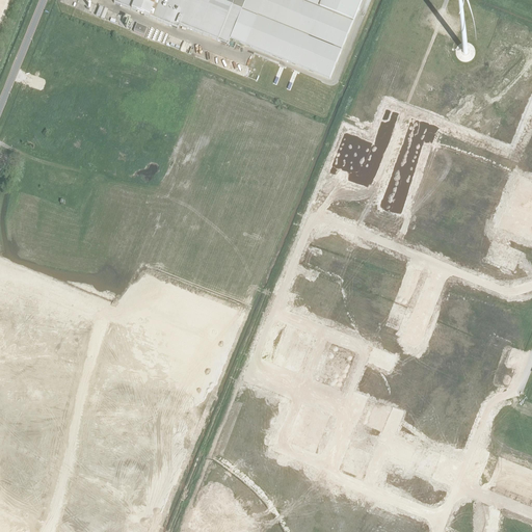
[(241,10),(216,0),(114,0),(113,3),(178,29),(179,25),(228,45),(230,40),(241,10)]
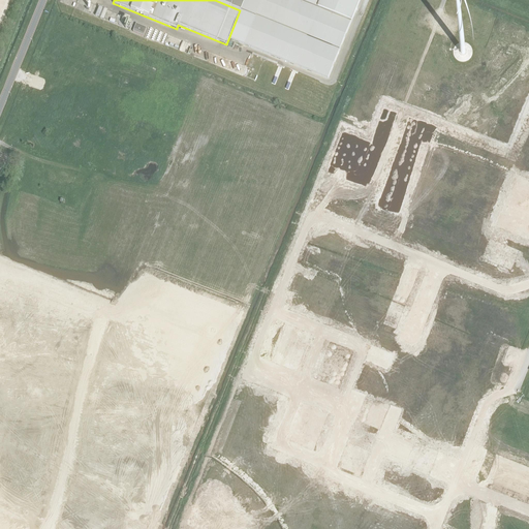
[(215,0),(240,10),(255,17),(244,44),(328,80),(360,0),(320,0),(318,8),(298,0),(215,0)]
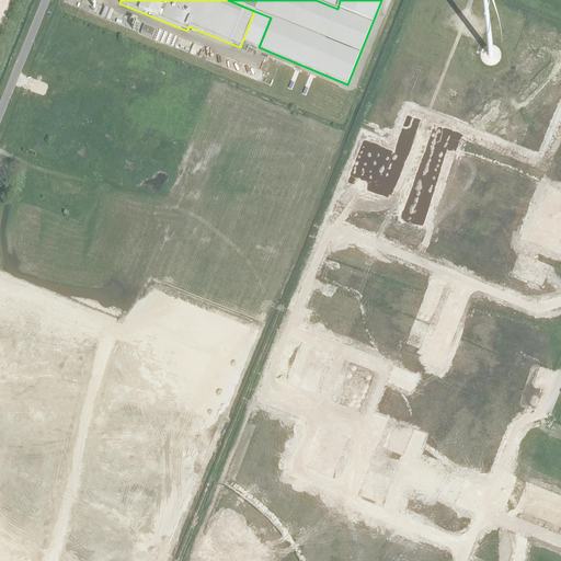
[(103,16),(109,19),(113,9),(107,7),(103,16)]
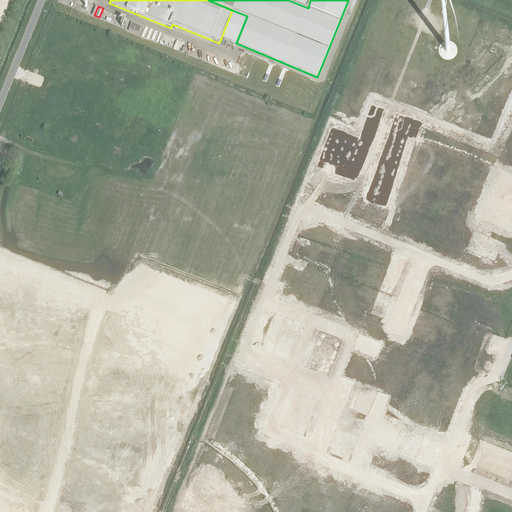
[(141,27),(131,23),(128,31),(138,35),(141,27)]
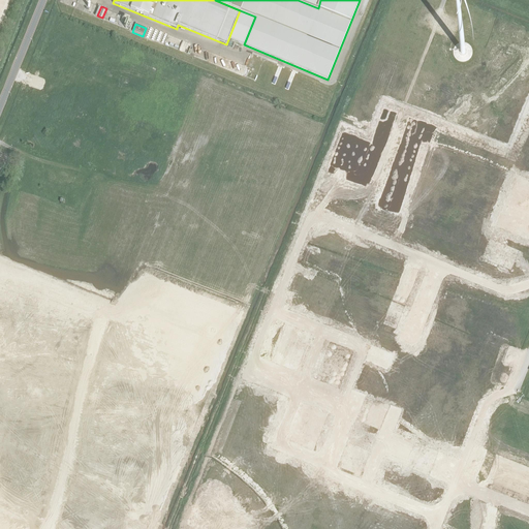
[(519,251),(490,239),(481,258),(510,270),(519,251)]
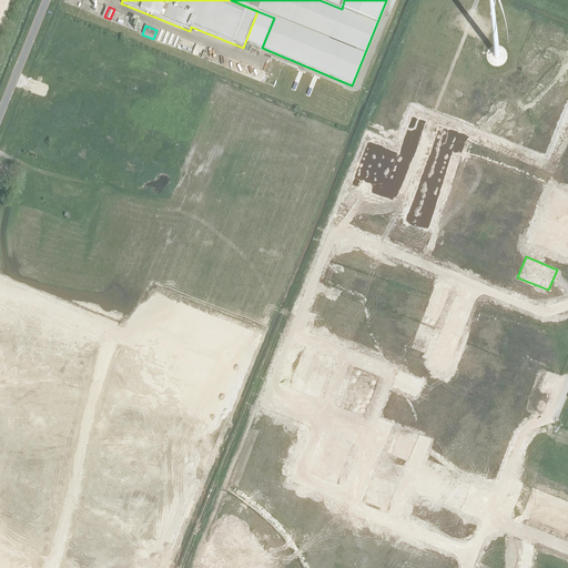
[(492,350),(490,353),(497,355),(498,352),(508,324),(503,322),(492,350)]
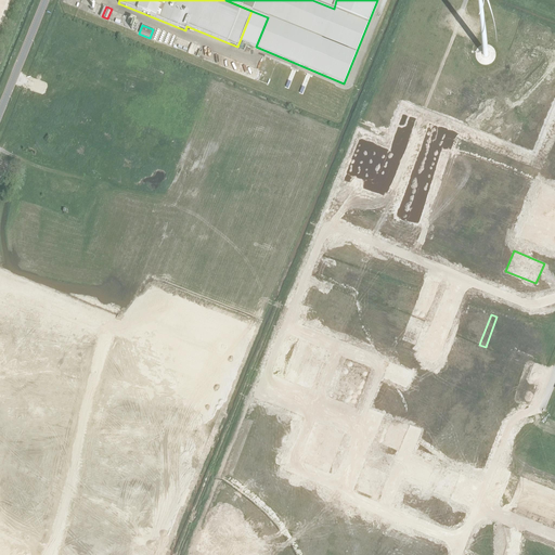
[(534,324),(519,318),(505,355),(520,360),(534,324)]
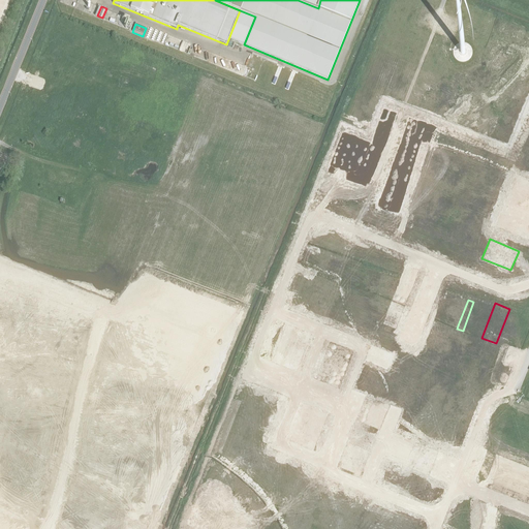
[(443,323),(455,328),(461,309),(449,306),(443,323)]
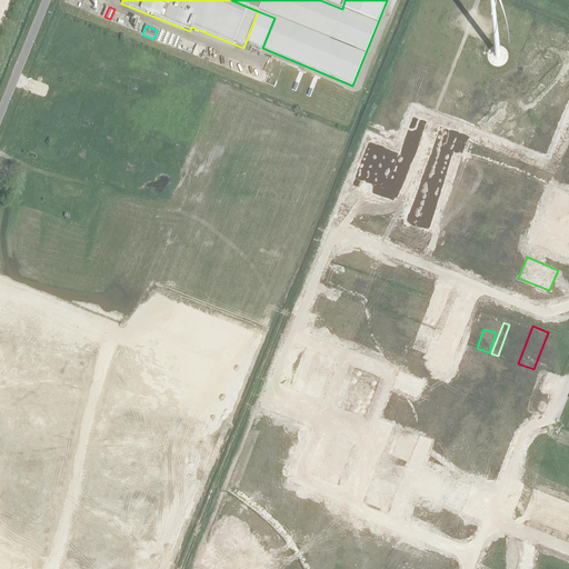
[(519,336),(510,332),(508,338),(517,341),(519,336)]
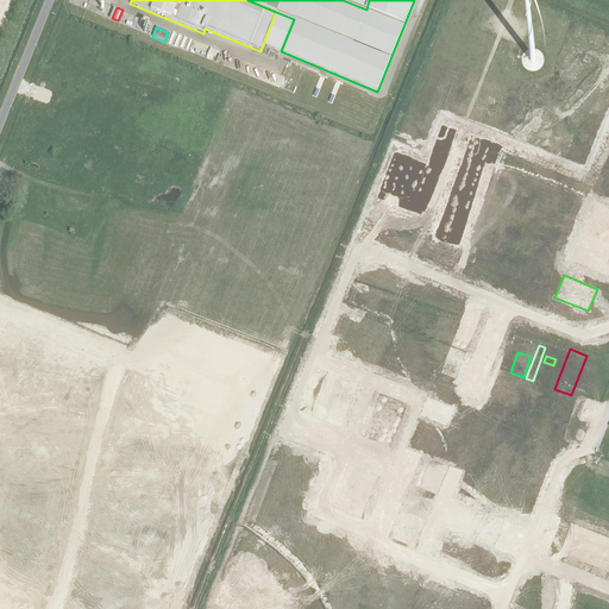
[(556,370),(542,365),(535,382),(552,388),(557,378),(553,377),(556,370)]
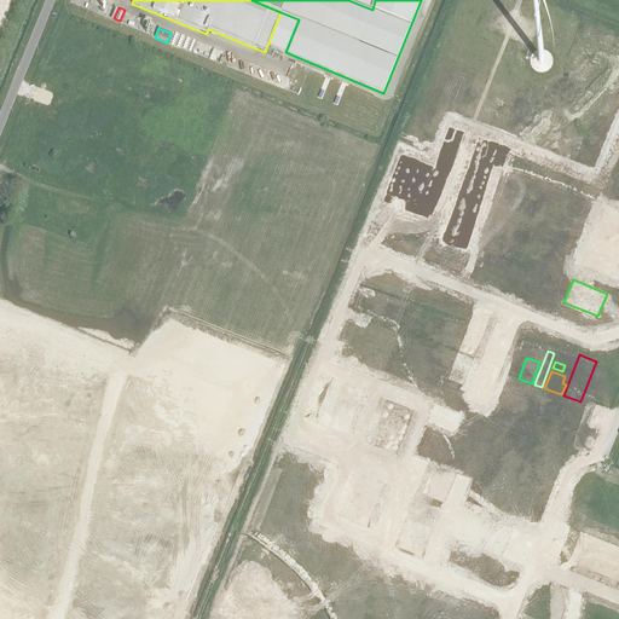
[(559,397),(548,393),(545,399),(556,404),(559,397)]
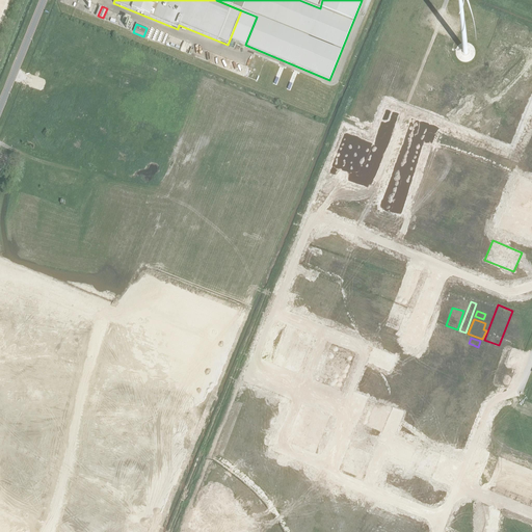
[(395,357),(376,350),(370,365),(390,372),(395,357)]
